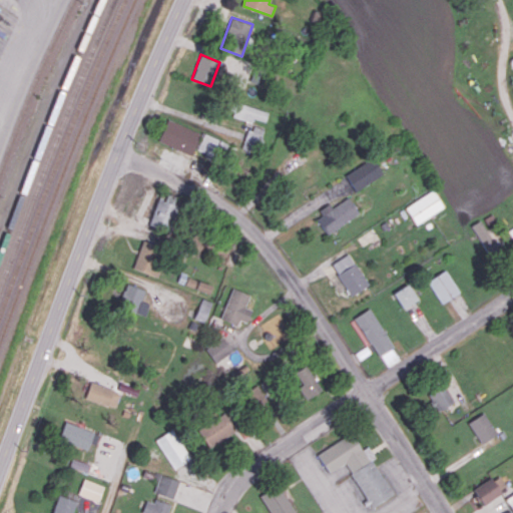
[(226,74),(246,77),(249,61),(229,58),(226,74)]
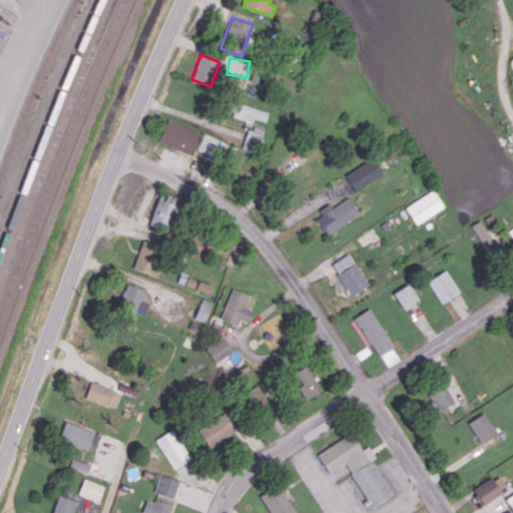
[(251,122),(252,118),(266,121),(269,111),(235,102),(232,116),(251,122)]
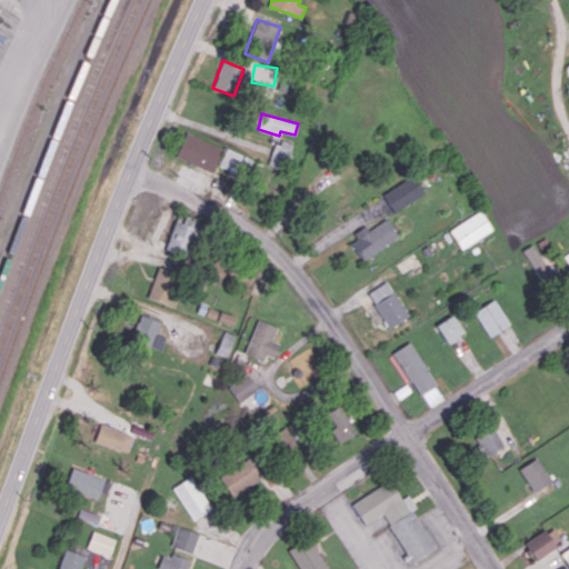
[(222,148),(186,131),(176,156),(212,172),(222,148)]
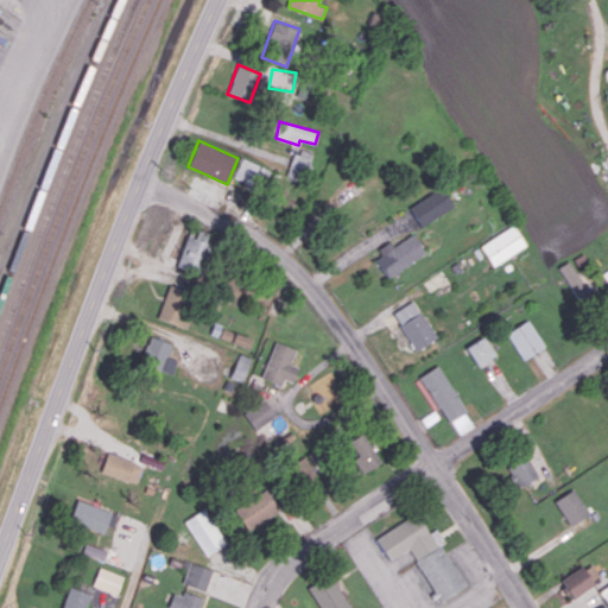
[(293,150),(286,176),(304,181),(311,154),(293,150)]
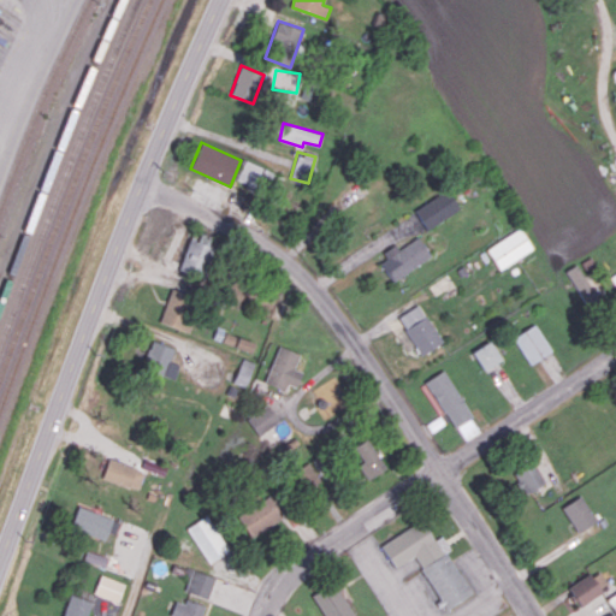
[(266,191),(273,172),(246,160),(237,179),(266,191)]
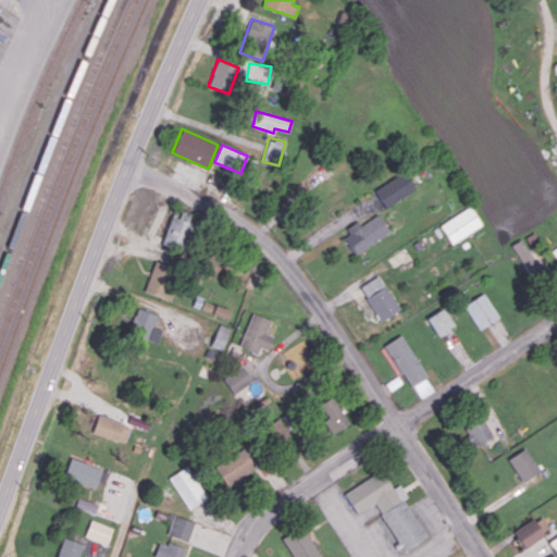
[(416,188),(404,171),(375,190),(386,208),(416,188)]
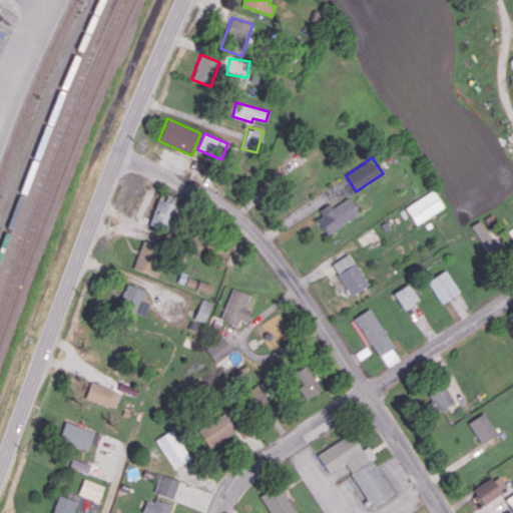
[(416,224),(444,206),(433,189),(405,207),(416,224)]
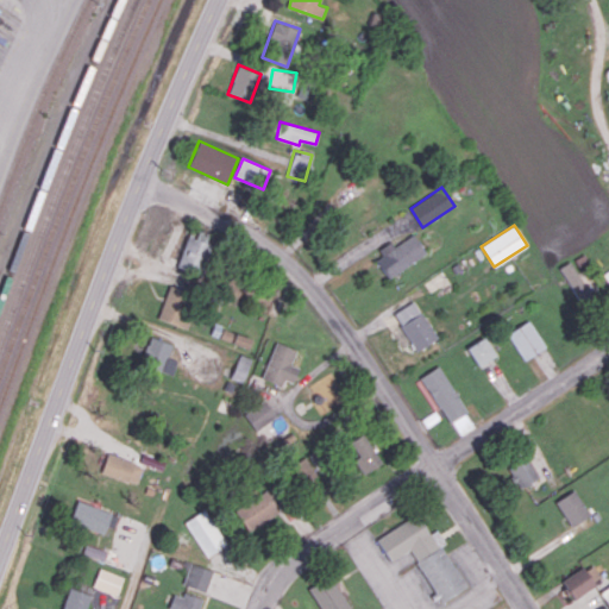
[(194,238),(188,236),(176,265),(200,275),(211,245),(205,243),(208,233),(198,230),(194,238)]
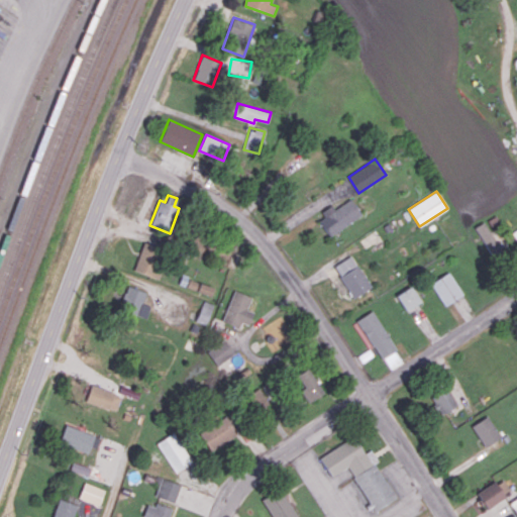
[(362,216),(351,198),(334,209),(333,208),(317,217),(328,236),(362,216)]
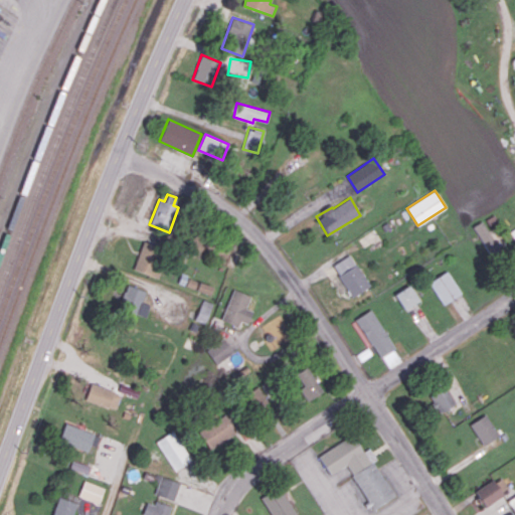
[(499,250),(485,220),(475,225),(489,255),(499,250)]
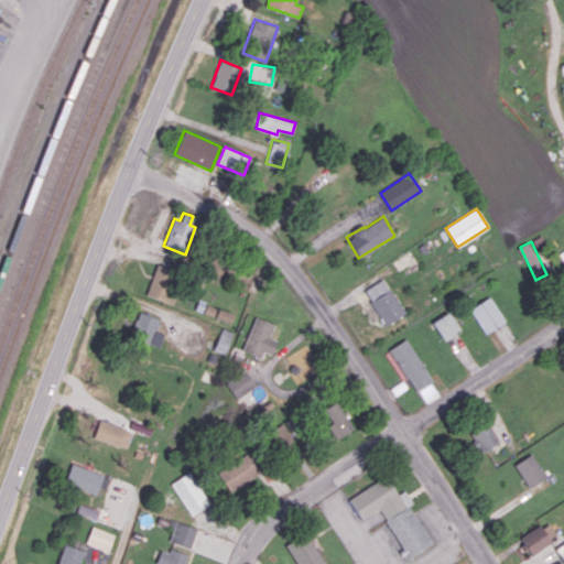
[(181,272),(155,266),(147,295),(172,303),(181,272)]
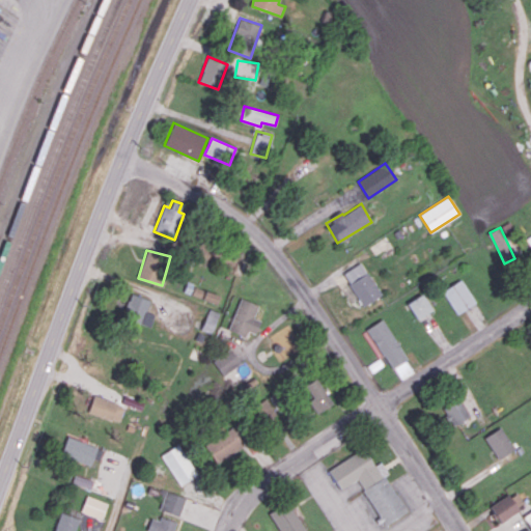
[(363,306),(381,295),(361,261),(342,273),(363,306)]
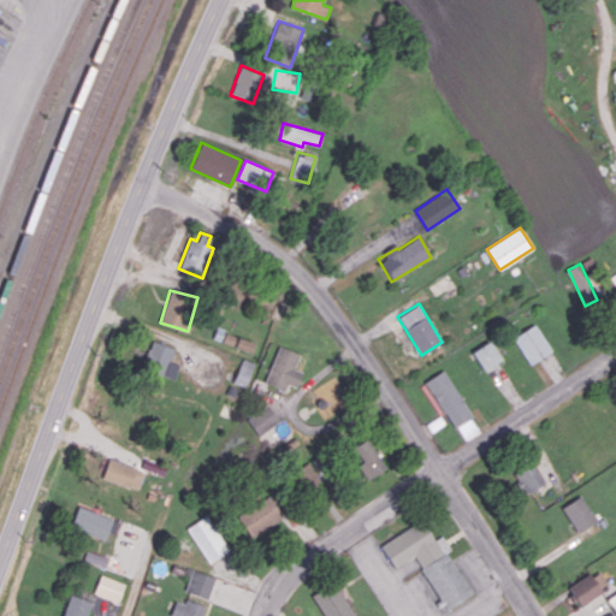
[(529,365),(552,351),(535,324),(513,337),(529,365)]
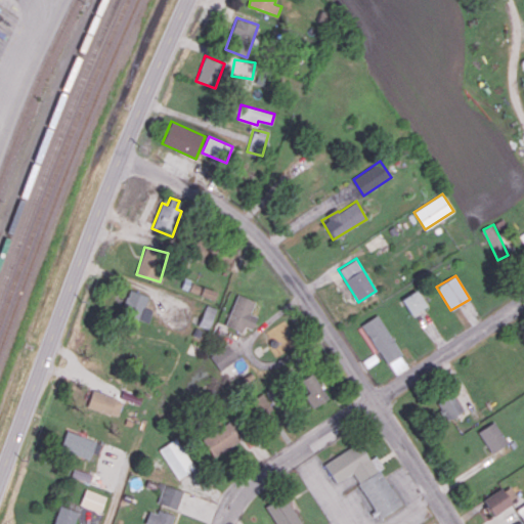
[(216,292),(191,282),(188,291),(213,300),(216,292)]
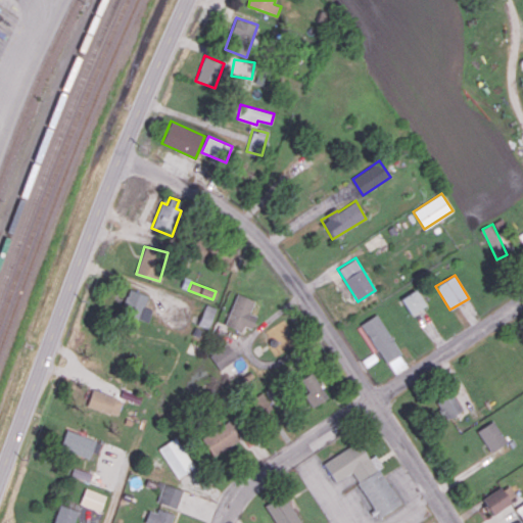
[(145,306),(148,295),(129,288),(121,311),(148,321),(152,310),(145,306)]
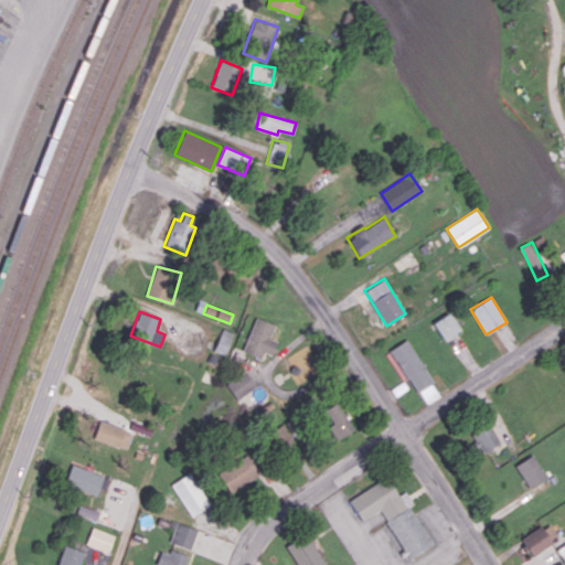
[(444,339),(459,330),(449,312),(434,322),(444,339)]
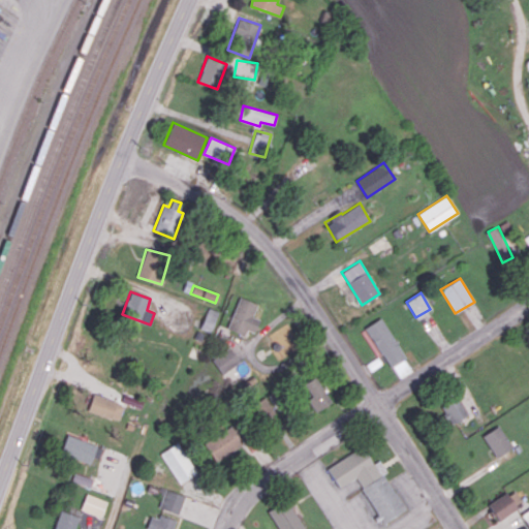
[(254,333),(259,318),(253,316),(257,304),(240,297),(227,329),(245,335),(247,330),(254,333)]
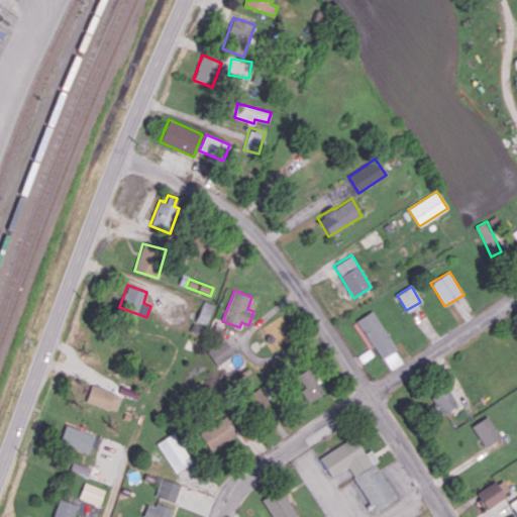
[(205,324),(214,304),(204,300),(196,320),(205,324)]
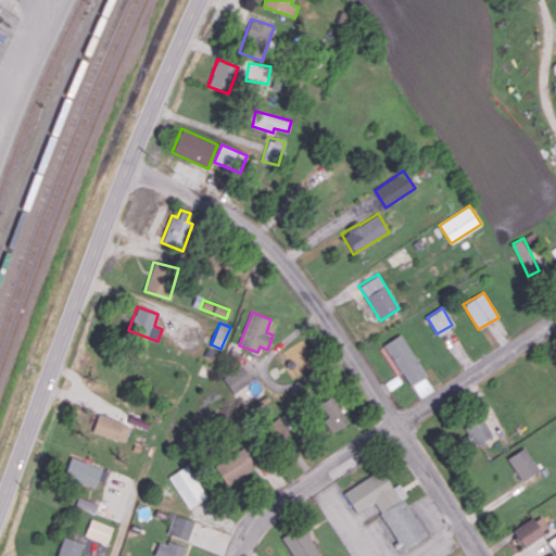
[(386,343),(416,399),(432,390),(402,333),(386,343)]
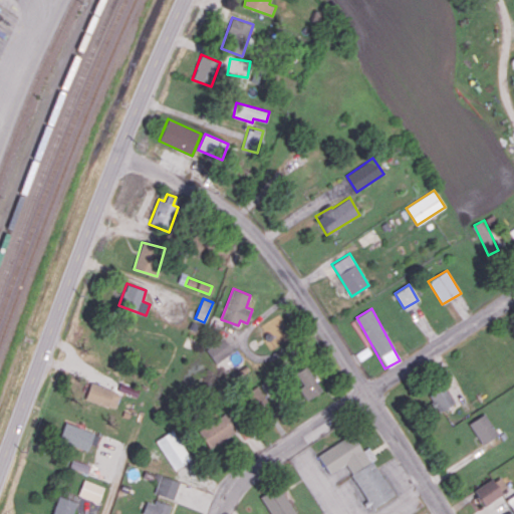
[(217,364),(234,351),(223,336),(206,349),(217,364)]
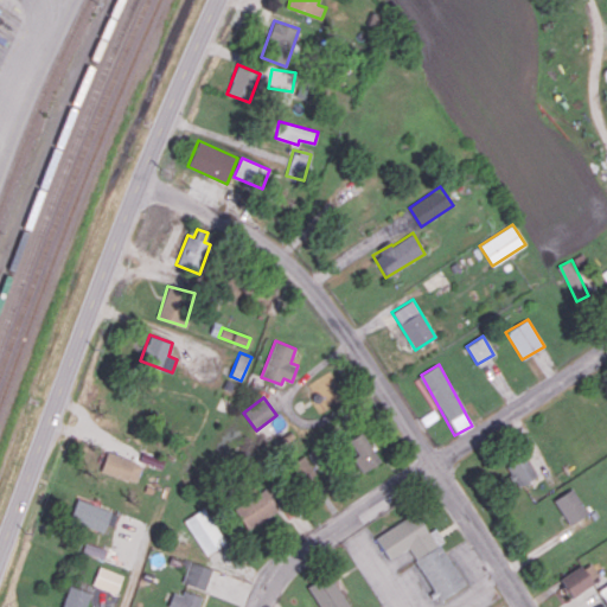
[(353,457),(359,471),(378,464),(366,432),(350,439),(356,455),(353,457)]
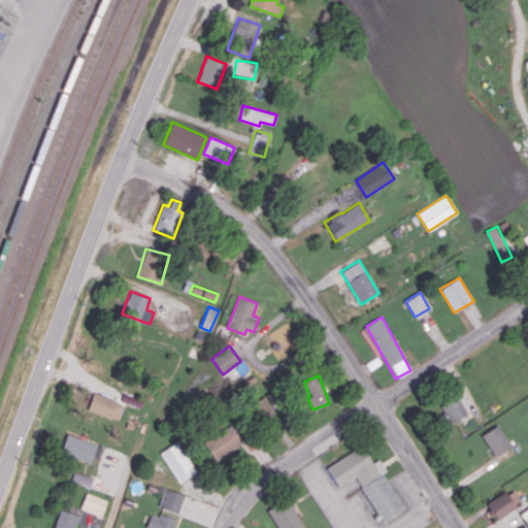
[(124,401),(92,394),(89,411),(120,419),(124,401)]
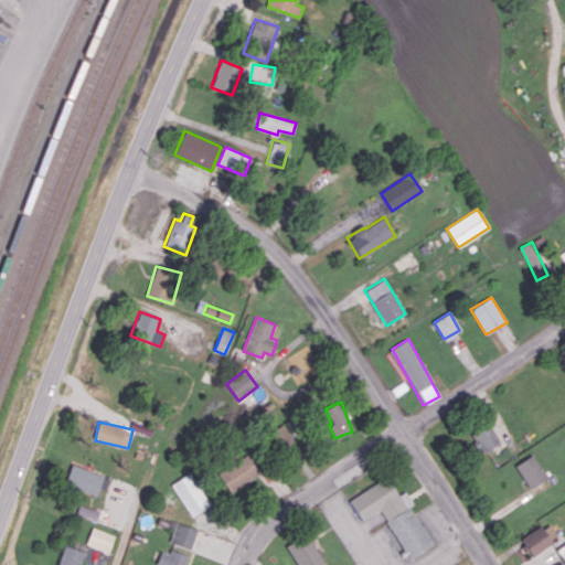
[(295,439),(285,423),(268,434),(278,450),(295,439)]
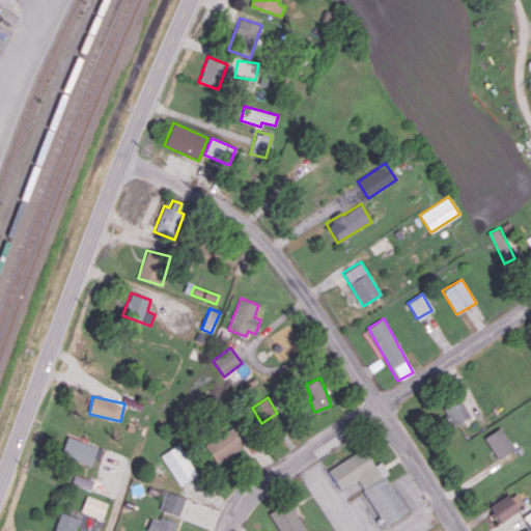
[(443,407),(451,425),(470,417),(460,398),(443,407)]
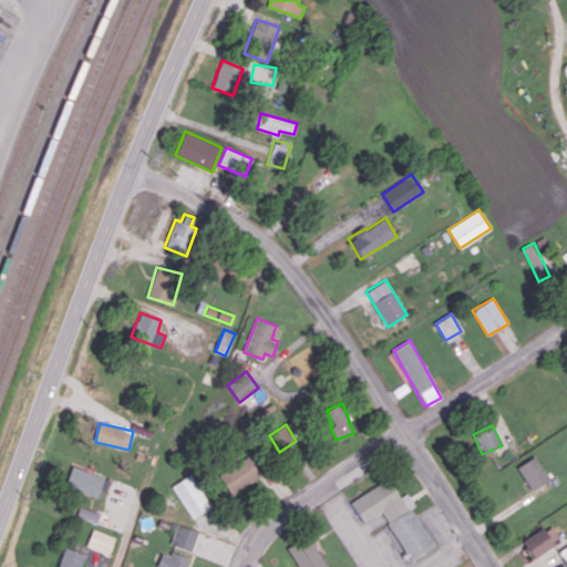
[(217,472),(229,494),(260,476),(247,454),(217,472)]
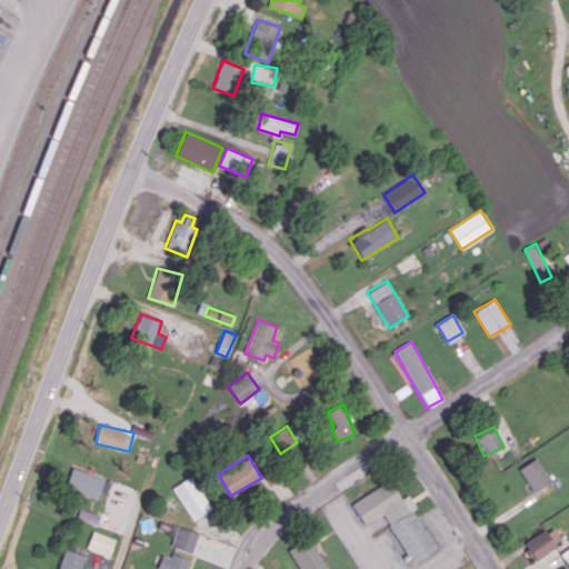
[(519,467),(532,491),(550,482),(538,458),(519,467)]
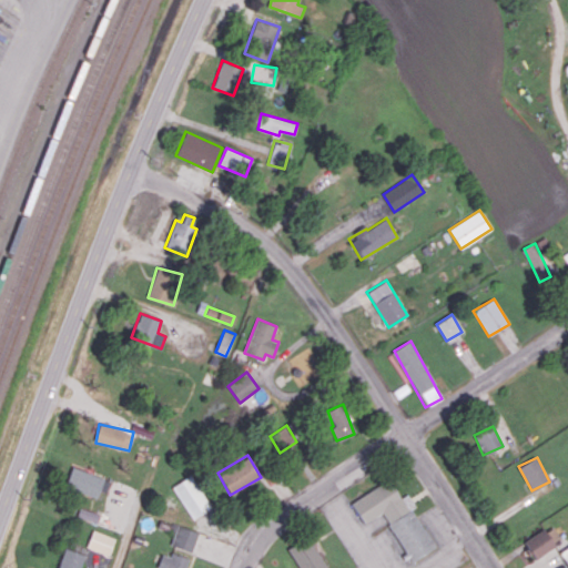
[(100,490),(105,493),(110,480),(72,466),(64,486),(97,498),(100,490)]
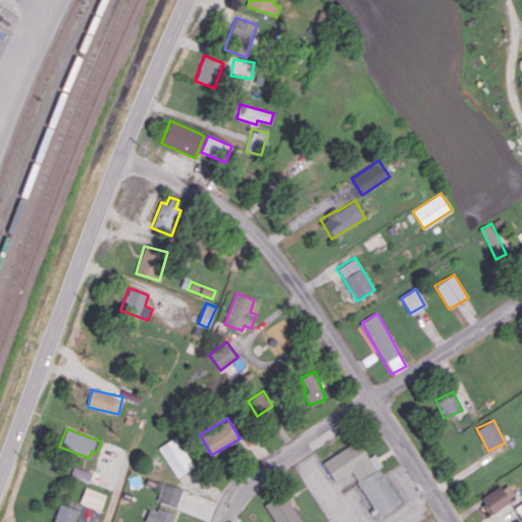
[(158,447),(176,477),(195,467),(175,436),(158,447)]
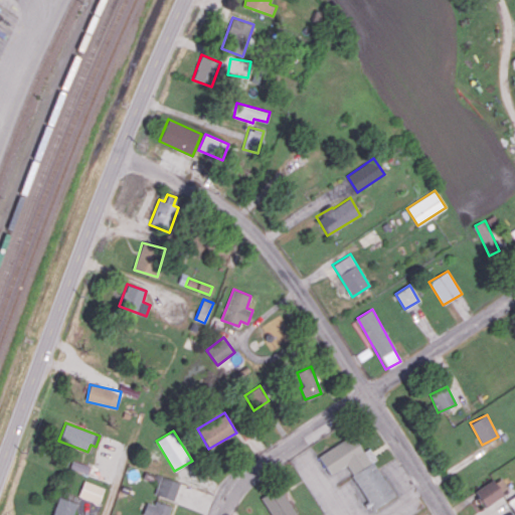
[(320,457),(332,475),(349,463),(378,508),(396,496),(355,434),(320,457)]
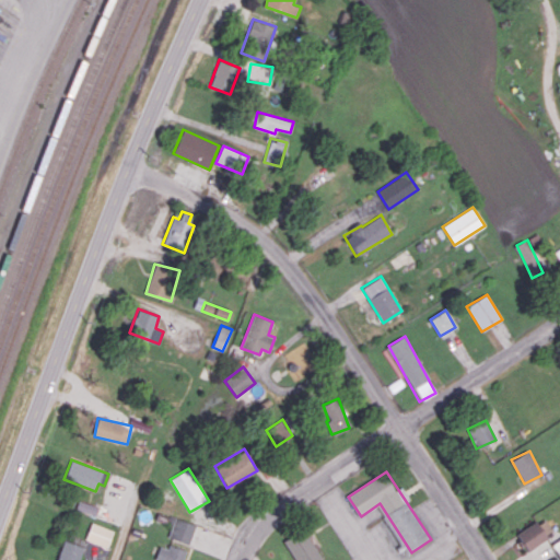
[(526,549),(553,534),(545,517),(516,534),(526,549)]
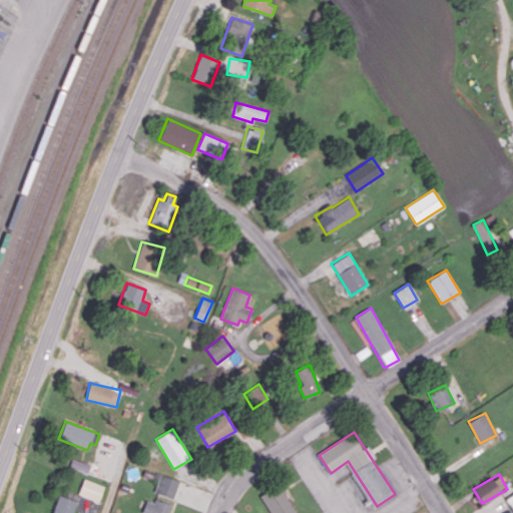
[(178,480),(159,475),(154,493),(174,498),(178,480)]
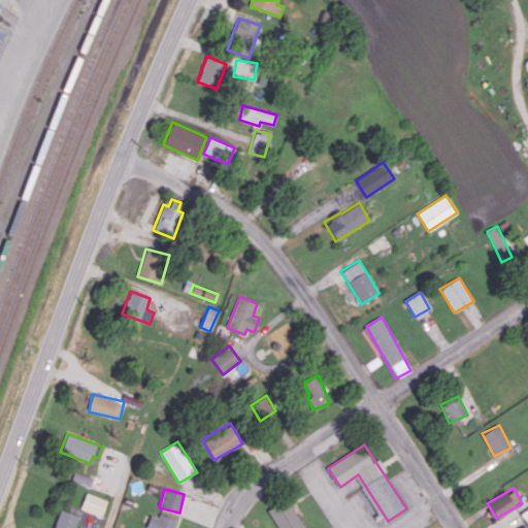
[(106,500),(87,492),(80,508),(101,516),(106,500)]
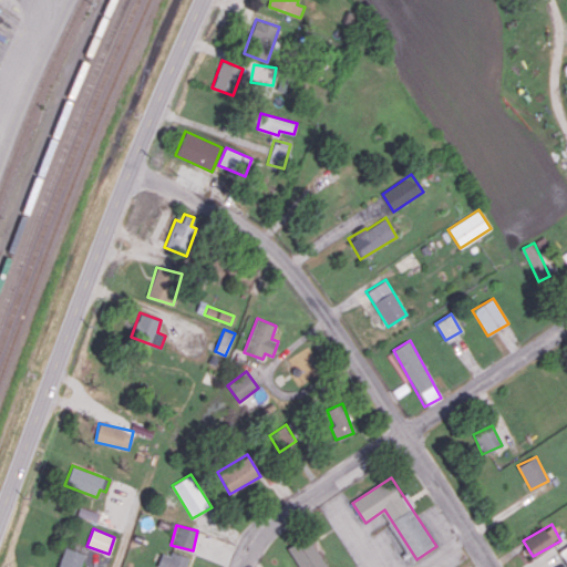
[(289,546),(298,566),(323,566),(310,537),(289,546)]
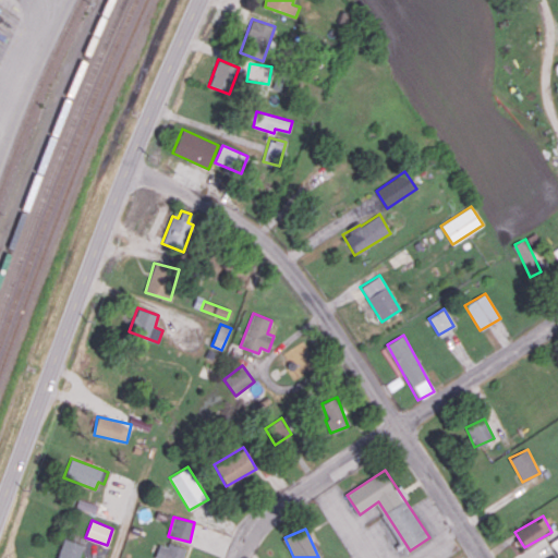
[(77,557),(82,544),(61,538),(56,557),(77,557)]
